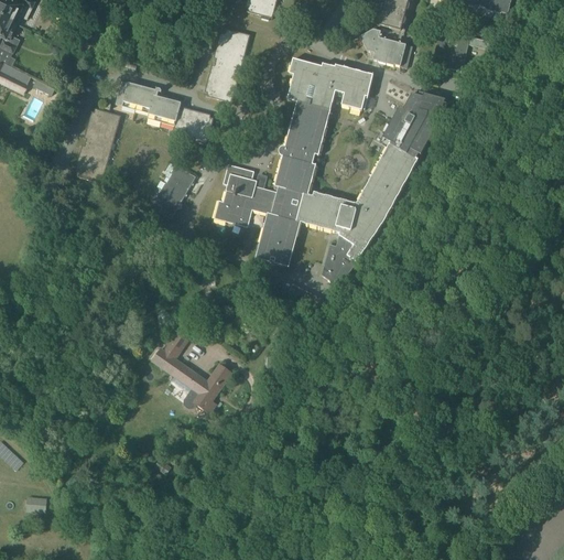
[(0,0),(0,13),(15,22),(20,14),(26,18),(29,13),(30,13),(36,0),(20,0),(19,2),(14,0),(0,0)]
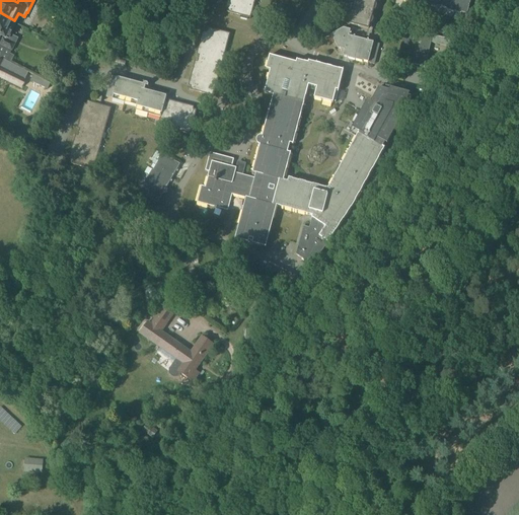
[(227,9),(241,12),(241,14),(247,16),(248,14),(250,15),(254,0),(229,0),(227,9)]
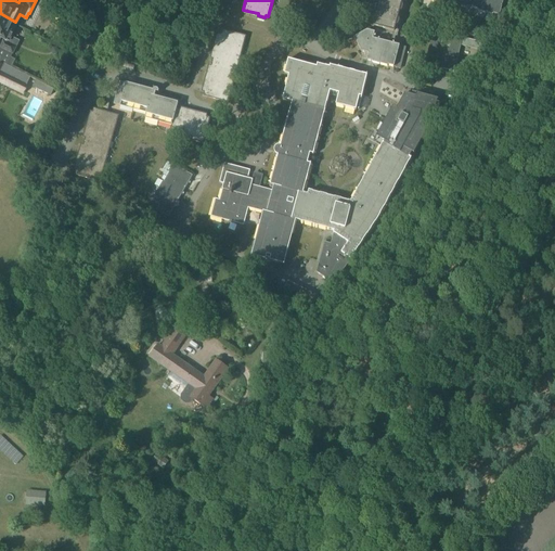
[(378,0),(375,12),(372,11),(369,22),(395,28),(401,0),(378,0)]
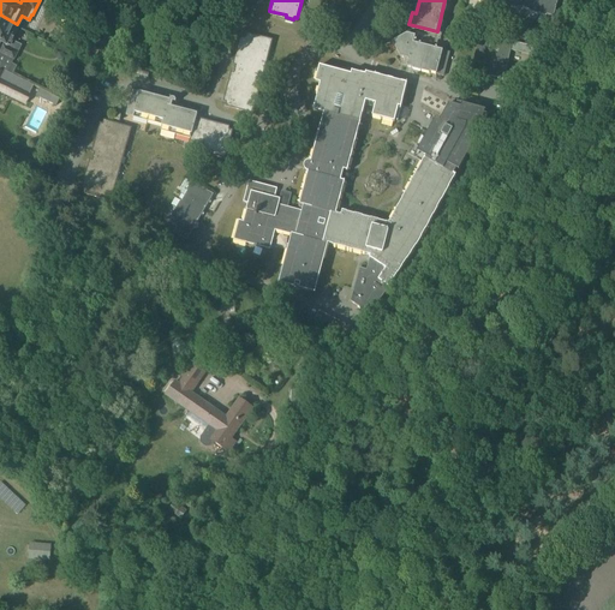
[(501,0),(502,1),(518,6),(519,5),(530,7),(531,9),(547,13),(545,17),(530,42),(513,39),(499,34),(496,42),(479,37),(473,58),(485,60),(483,71),(485,71),(491,72),(503,76),(511,47),(533,52),(553,21),(554,13),(557,0),(562,0),(566,1),(566,0),(501,0)]
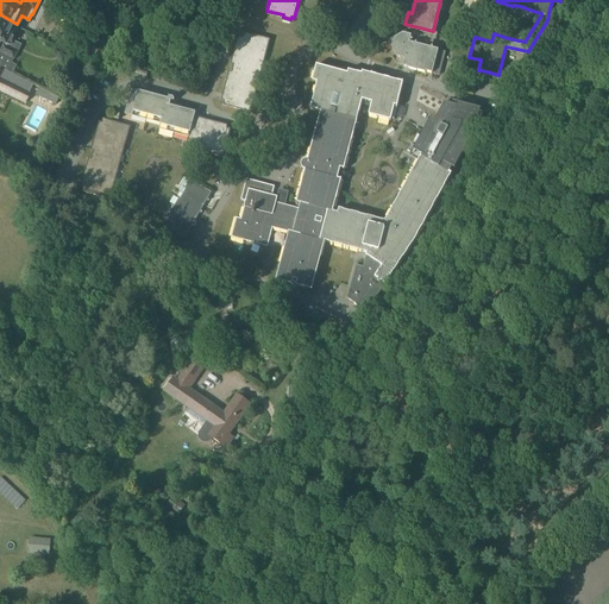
[(17,24),(0,14),(0,36),(5,39),(1,49),(0,50),(0,63),(8,68),(13,70),(17,62),(12,60),(14,55),(16,56),(16,55),(19,46),(22,41),(14,37),(17,32),(13,31),(17,24)]
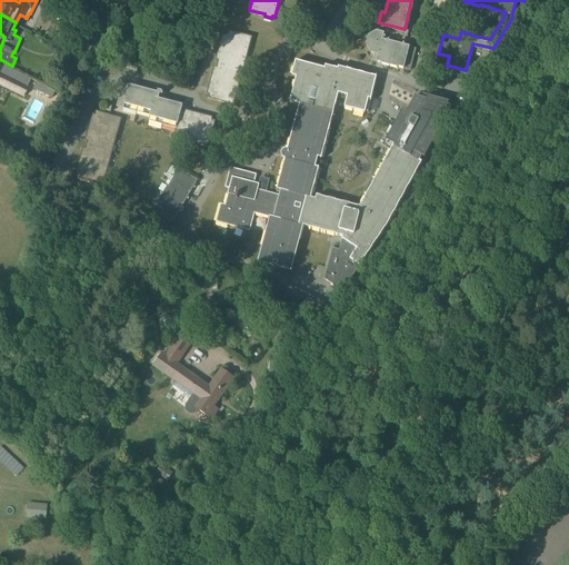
[(223,37),(221,36),(219,43),(248,51),(252,33),(227,27),(223,37)]
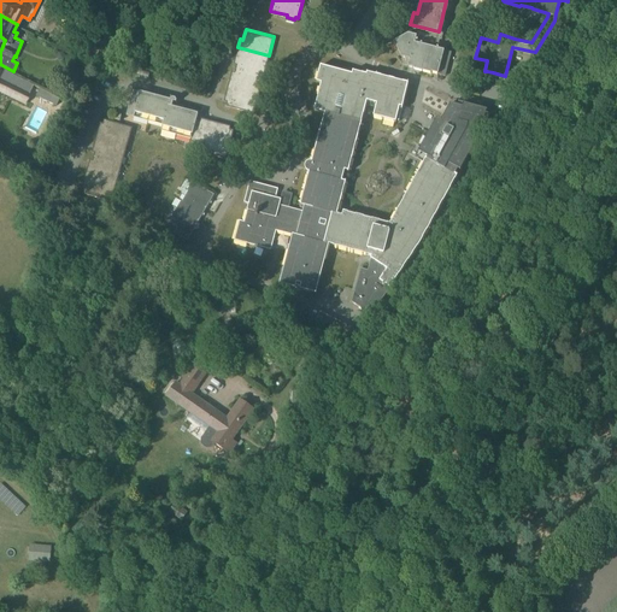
[(446,72),(452,48),(416,40),(417,33),(409,30),(394,39),(403,54),(410,56),(409,63),(413,64),(415,66),(430,70),(433,69),(446,72)]
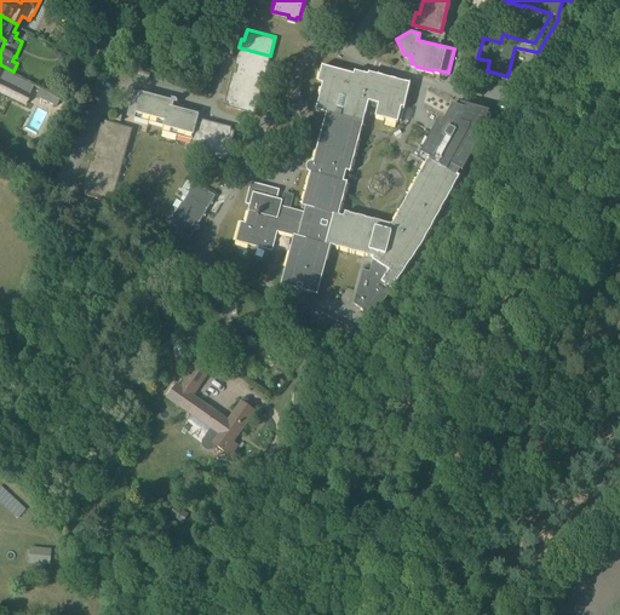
[(236,56),(240,56),(237,67),(265,74),(270,56),(239,47),(236,56)]
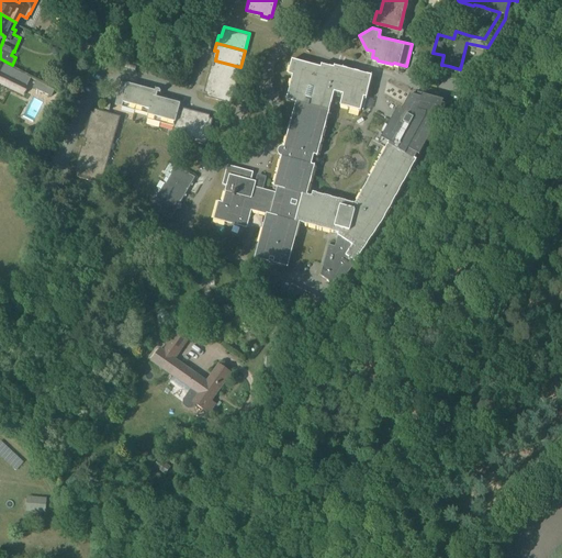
[(225,189),(223,199),(218,198),(213,215),(247,225),(251,207),(267,211),(255,256),(269,259),(270,257),(274,258),(273,260),(288,265),(300,220),(339,231),(335,244),(329,242),(321,272),(335,281),(326,293),(332,297),(339,285),(356,259),(382,221),(383,222),(417,159),(416,158),(417,157),(415,156),(417,151),(419,152),(448,101),(442,100),(444,98),(444,97),(423,91),(422,95),(411,91),(394,121),(390,119),(381,135),(388,137),(351,202),(313,191),(312,196),(306,194),(307,192),(315,163),(312,162),(314,152),(317,153),(335,89),(343,91),(340,102),(360,108),(361,107),(363,108),(369,88),(368,88),(372,73),(335,63),(334,65),(322,62),(321,64),(292,57),(289,71),(293,73),(287,98),(296,100),(284,144),(283,144),(282,144),(281,144),(280,145),(279,146),(279,147),(278,148),(278,149),(279,151),(279,152),(280,153),(281,154),(282,154),(273,186),(277,187),(277,190),(263,186),(267,174),(265,173),(260,171),(258,171),(256,179),(254,178),(251,178),(254,169),(228,163),(223,181),(227,182),(225,189)]
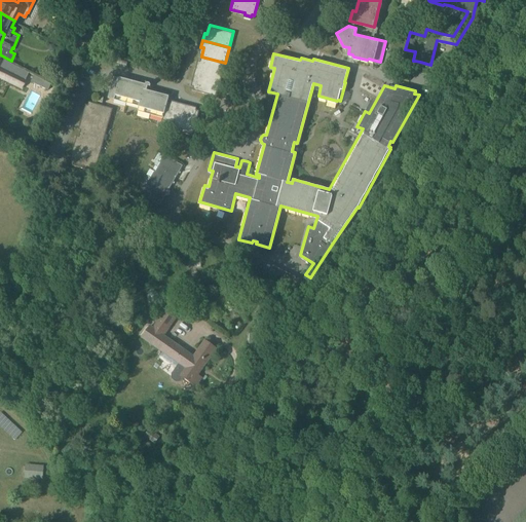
[(0,76),(22,86),(30,69),(11,61),(7,59),(0,54),(0,76)]
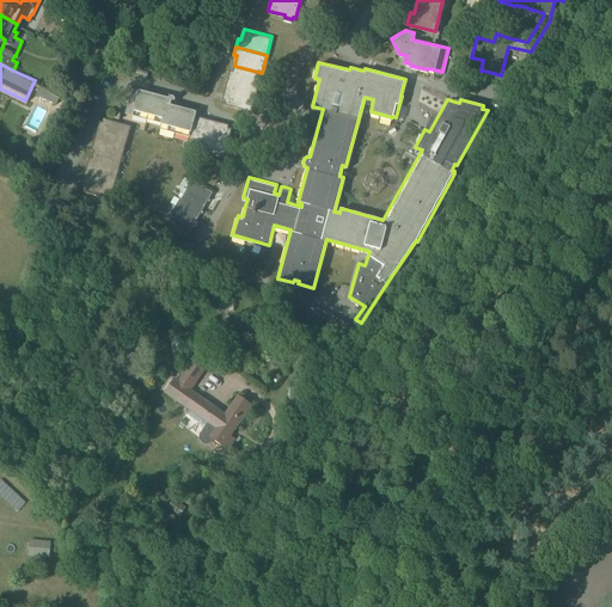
[(231,75),(228,75),(226,83),(257,91),(262,73),(234,66),(231,75)]
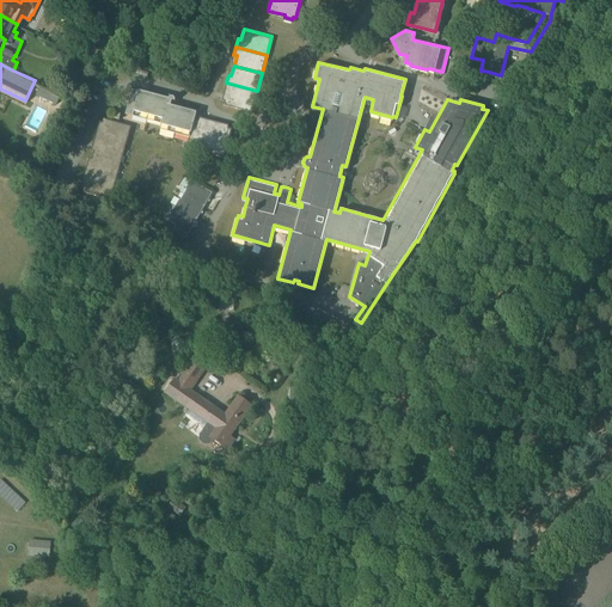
[(224,103),(242,106),(240,109),(249,111),(249,109),(252,110),(257,91),(226,83),(224,91),(227,92),(224,103)]
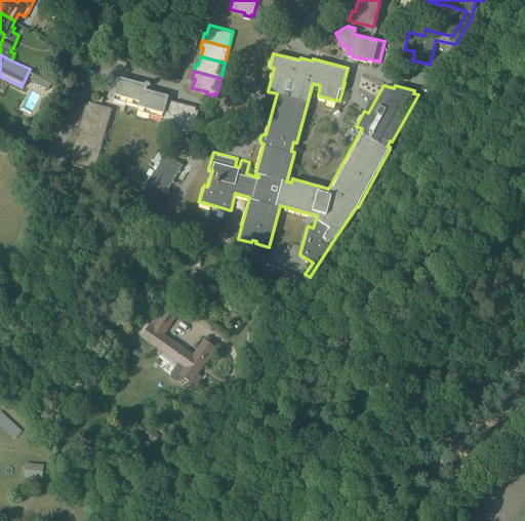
[(48,87),(51,80),(34,72),(31,79),(48,87)]
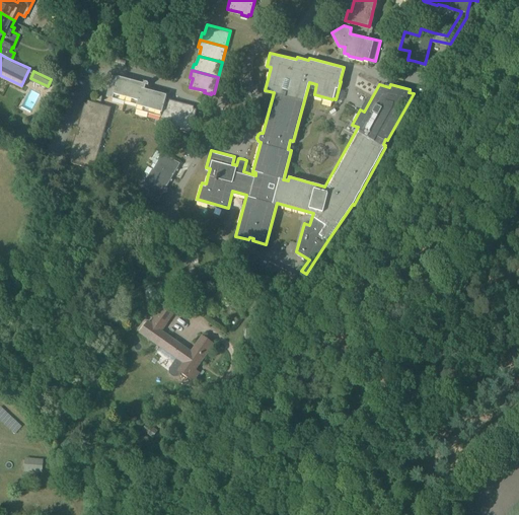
[(137,102),(137,103),(136,106),(161,114),(165,98),(167,93),(145,87),(146,82),(148,83),(149,82),(148,80),(146,79),(144,81),(113,73),(106,94),(113,95),(137,102)]
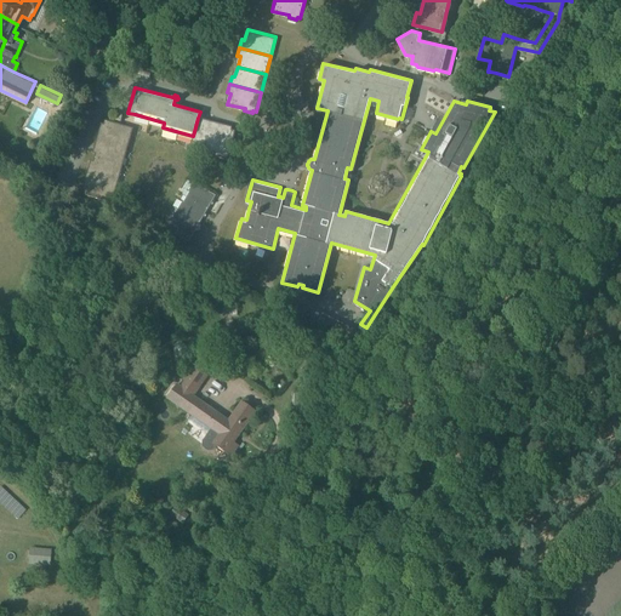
[(102,127),(100,126),(97,135),(129,143),(134,125),(120,121),(114,119),(106,117),(102,127)]
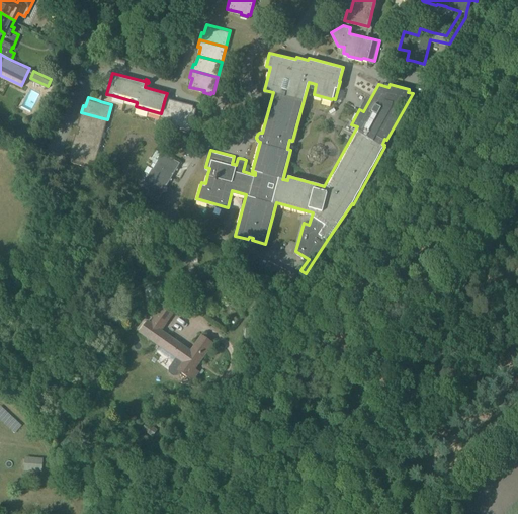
[(161,114),(159,122),(174,126),(181,100),(174,98),(174,100),(165,98),(161,113),(161,114)]
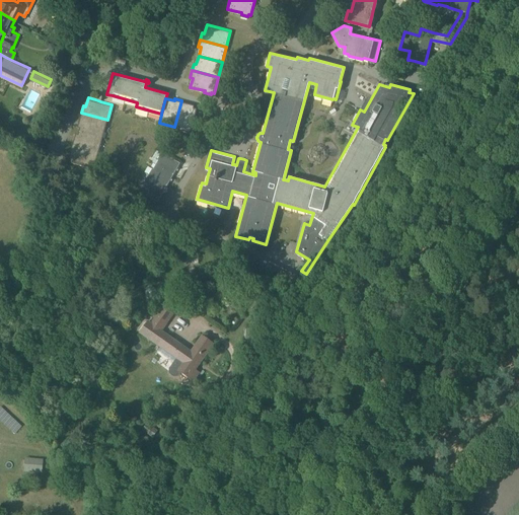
[(189,102),(181,100),(174,127),(191,131),(192,129),(194,129),(195,123),(193,122),(197,107),(188,104),(189,102)]
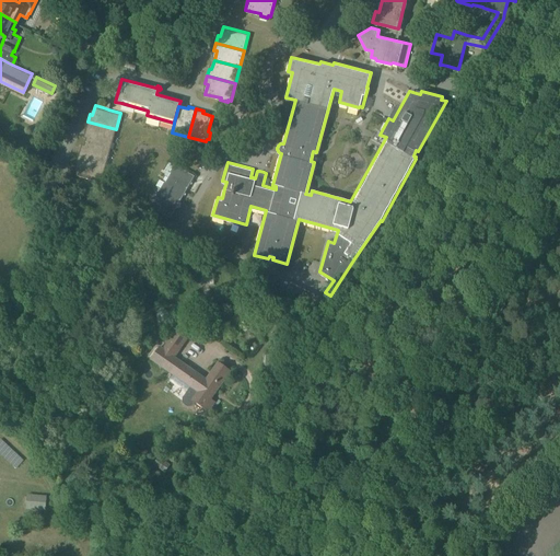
[(85,129),(89,129),(85,139),(111,147),(116,129),(88,122),(85,129)]
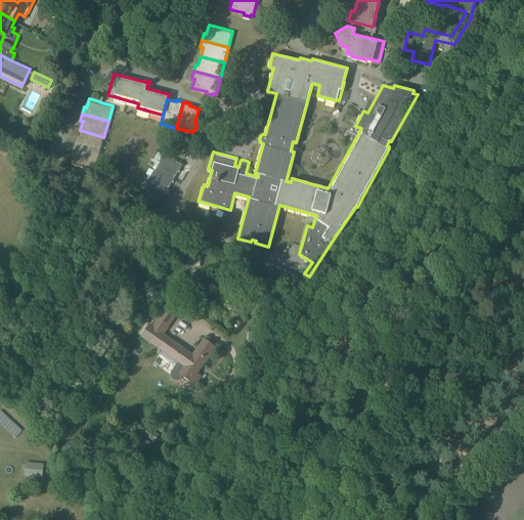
[(78,138),(75,138),(73,144),(99,153),(103,137),(80,130),(78,138)]
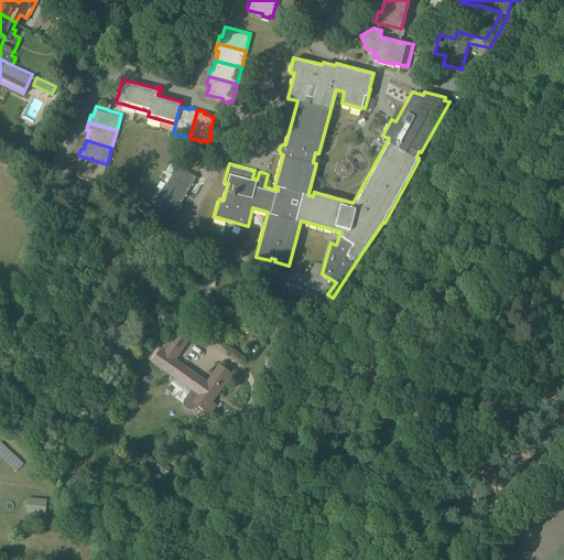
[(77,163),(79,164),(76,174),(102,181),(107,164),(78,155),(77,163)]
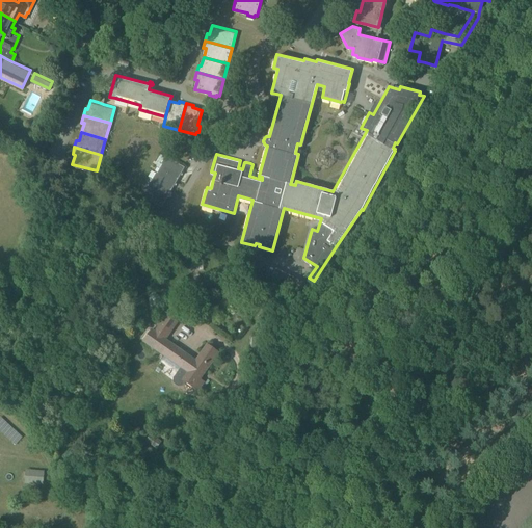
[(162,160),(162,162),(160,166),(179,176),(185,165),(166,154),(162,160)]
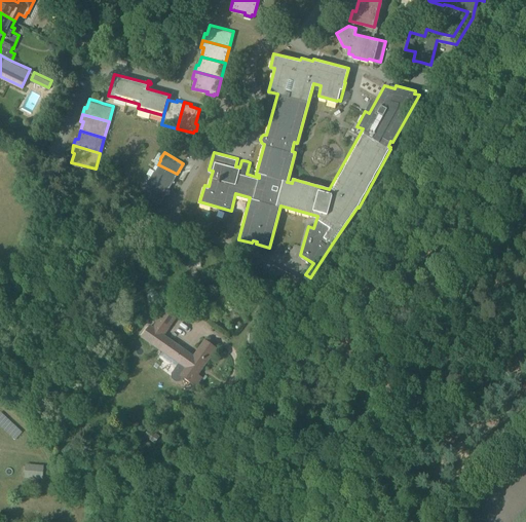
[(156,169),(154,169),(151,175),(170,185),(177,174),(158,164),(156,169)]
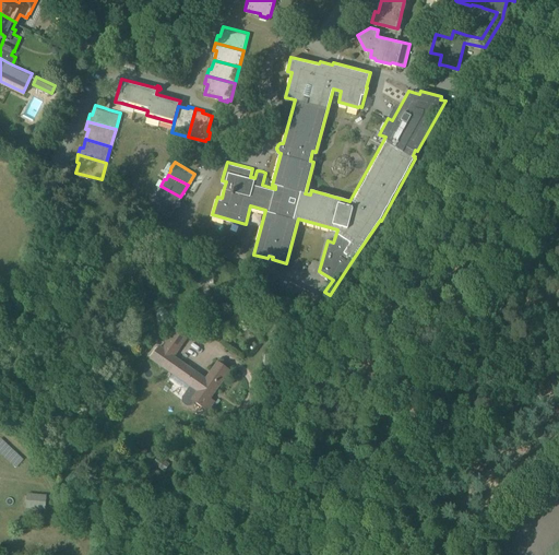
[(154,199),(162,203),(158,209),(170,215),(180,197),(161,186),(156,192),(157,193),(154,199)]
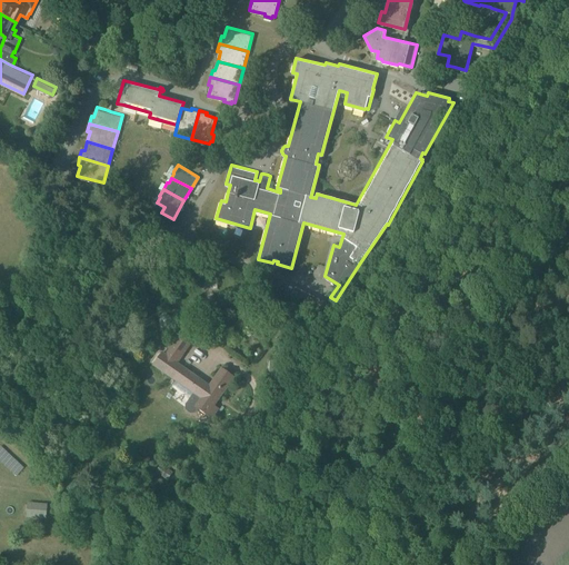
[(263,273),(261,279),(278,287),(280,280),(263,273)]
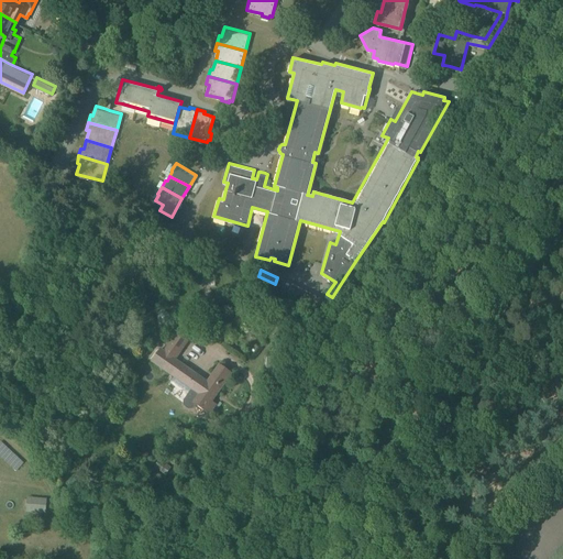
[(330,300),(293,282),(288,291),(326,309),(330,300)]
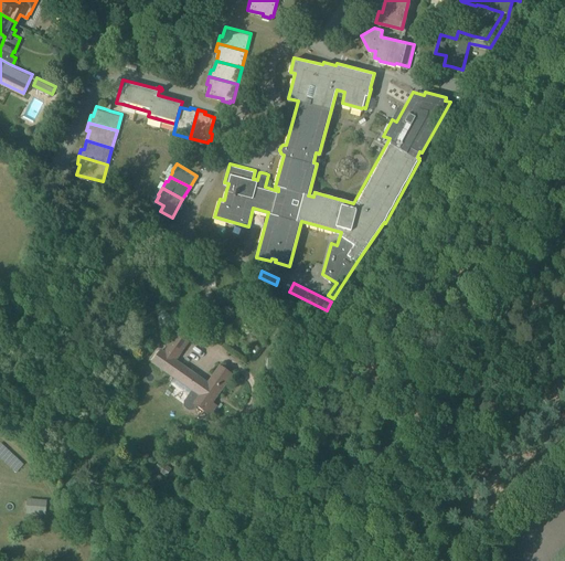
[(195,404),(196,403),(210,412),(217,402),(213,400),(233,372),(220,363),(209,380),(178,358),(198,328),(184,319),(164,348),(162,347),(152,360),(192,388),(185,399),(184,400),(184,401),(184,403),(187,405),(188,406),(189,406),(190,406),(192,406),(194,405),(195,404)]
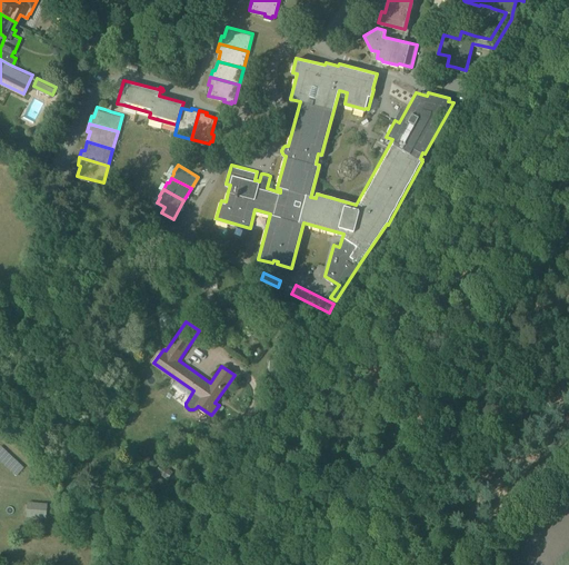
[(279,369),(279,358),(269,358),(269,368),(279,369)]
